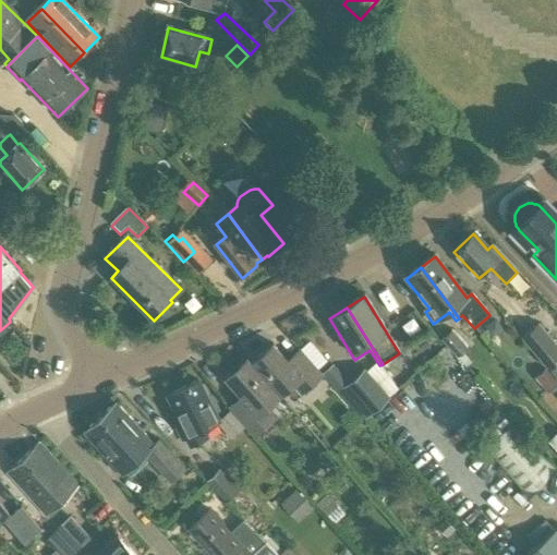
[(548,371),(556,362),(556,345),(540,325),(522,340),(548,371)]
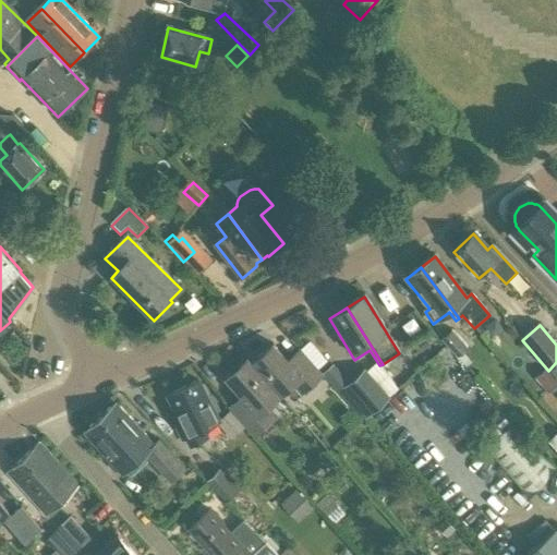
[(469,349),(452,332),(442,341),(458,360),(469,349)]
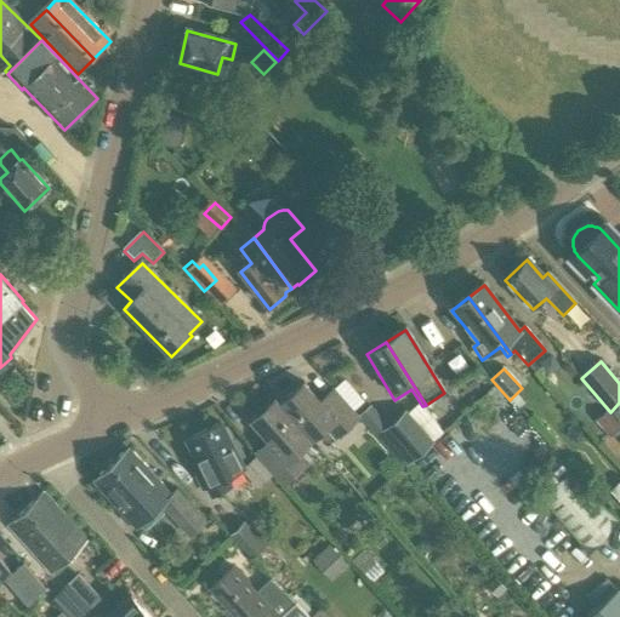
[(303,384),(280,406),(279,406),(313,443),(325,430),(335,441),(358,420),(333,392),(320,403),(303,384)]
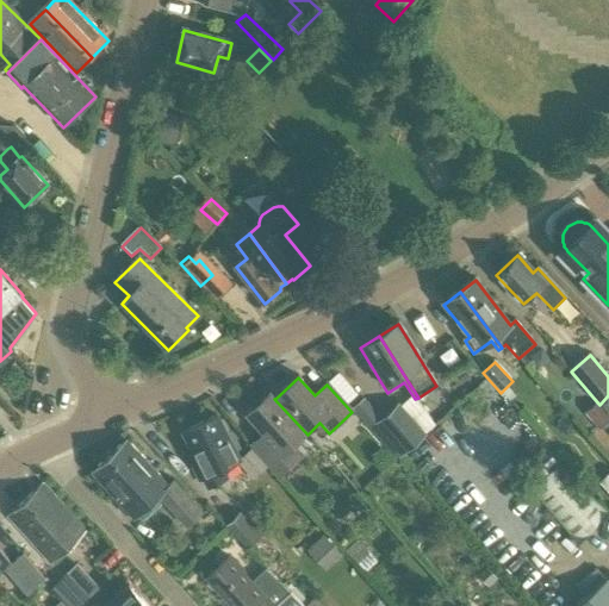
[(532,405),(545,393),(533,381),(521,393),(532,405)]
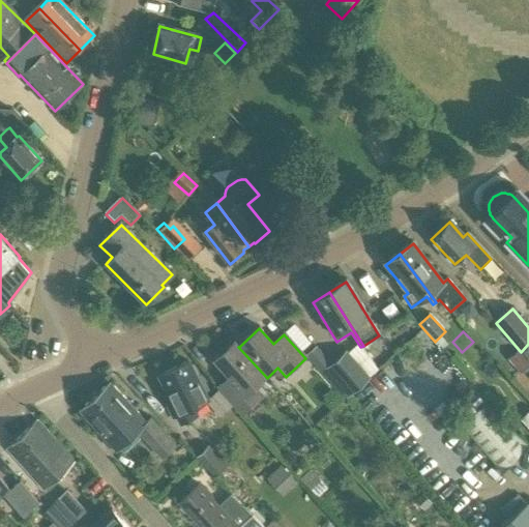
[(238,347),(239,347),(235,343),(213,361),(230,378),(218,388),(242,416),(262,399),(254,389),(267,378),(238,347)]
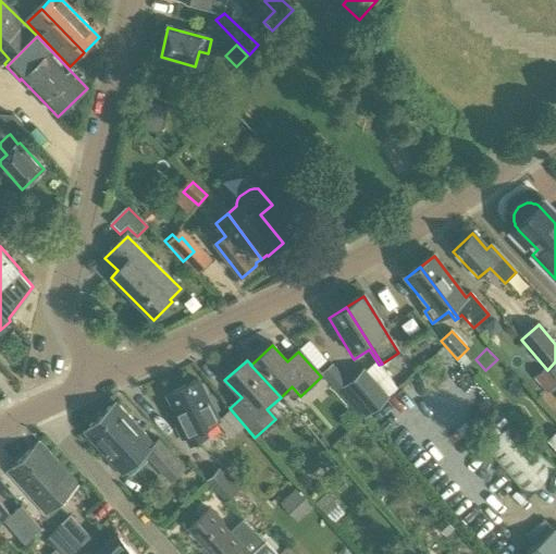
[(399,390),(379,365),(369,373),(366,369),(349,383),(333,366),(322,376),(342,398),(340,401),(347,409),(349,407),(362,422),(391,397),(399,390)]
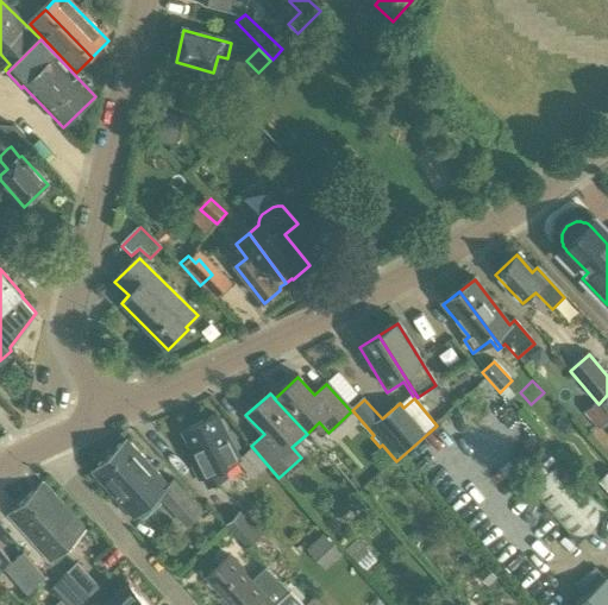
[(601,432),(607,426),(607,417),(597,405),(587,414),(601,432)]
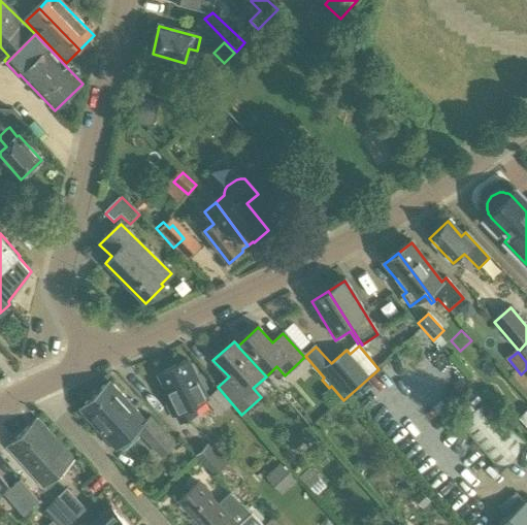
[(206,399),(188,362),(160,375),(172,400),(167,402),(175,416),(206,399)]
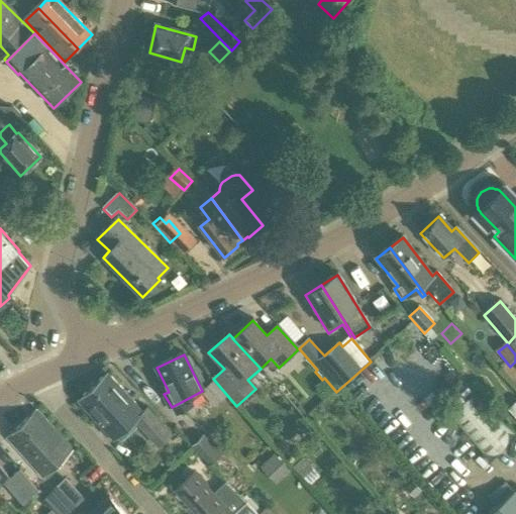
[(93,388),(128,427),(134,421),(159,448),(173,436),(147,408),(142,413),(108,374),(93,388)]
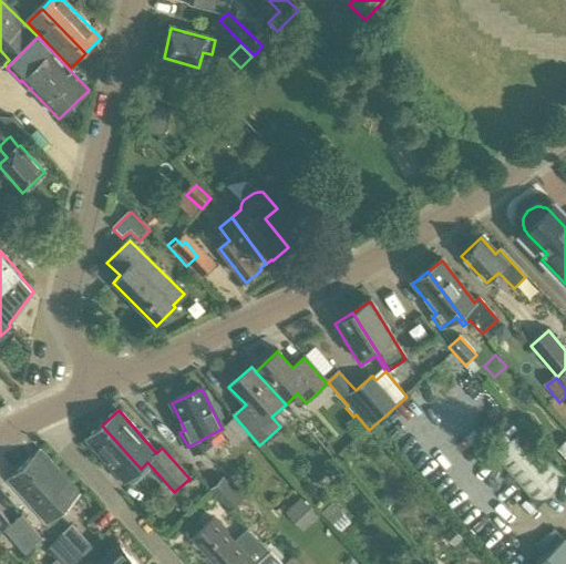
[(141,469),(102,426),(85,440),(124,483),(141,469)]
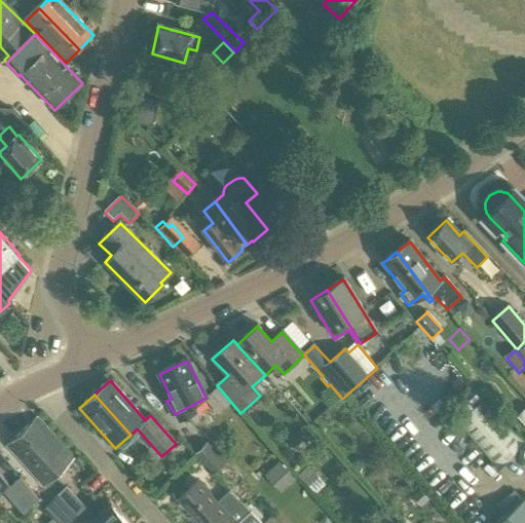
[(496,472),(524,448),(524,446),(484,401),(456,425),(496,472)]
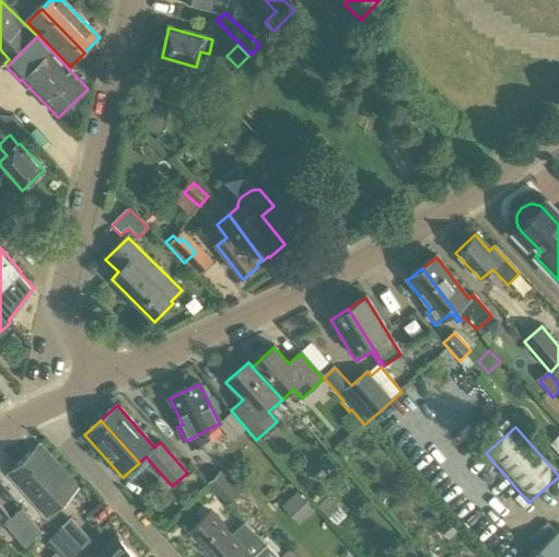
[(558,429),(545,441),(558,455),(558,429)]
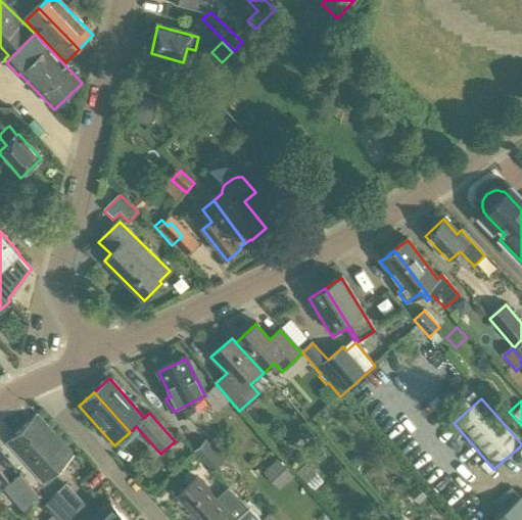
[(75,457),(38,418),(8,445),(45,485),(75,457)]
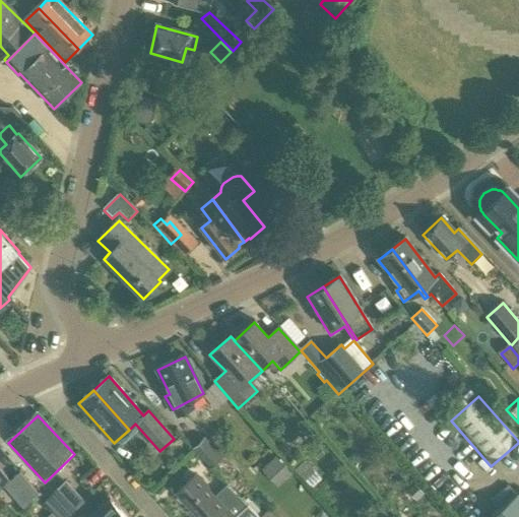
[(223,458),(204,437),(192,449),(220,479),(224,483),(228,479),(234,486),(242,477),(223,458)]
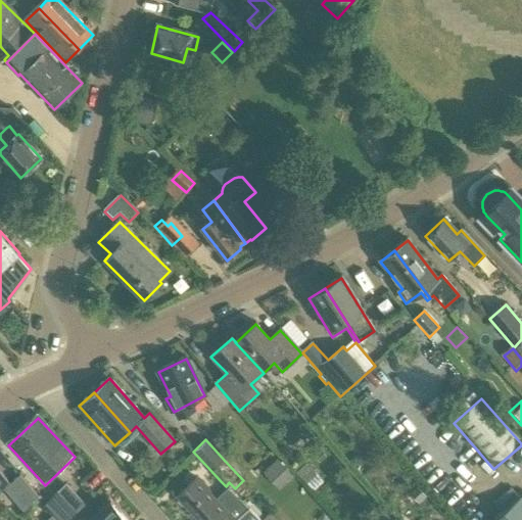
[(277,460),(268,468),(284,485),(293,477),(277,460)]
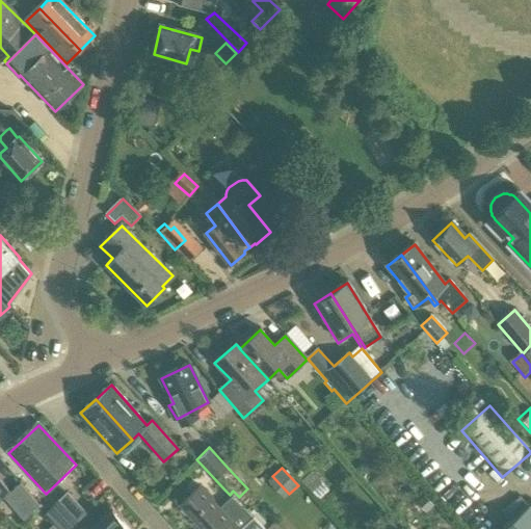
[(312,474),(302,482),(301,483),(312,495),(313,494),(320,501),(329,493),(312,474)]
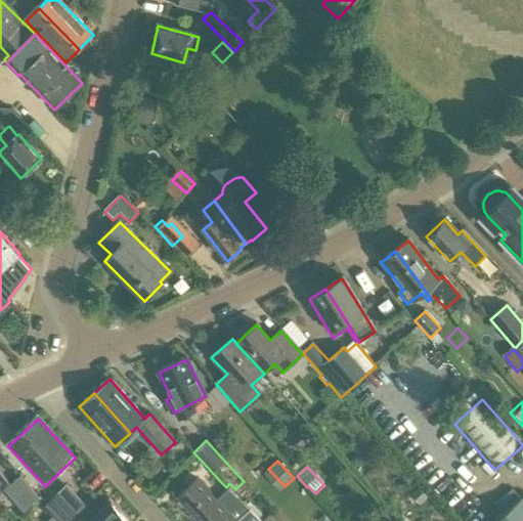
[(0,489),(1,489),(23,515),(39,501),(19,478),(9,485),(0,474),(0,489)]
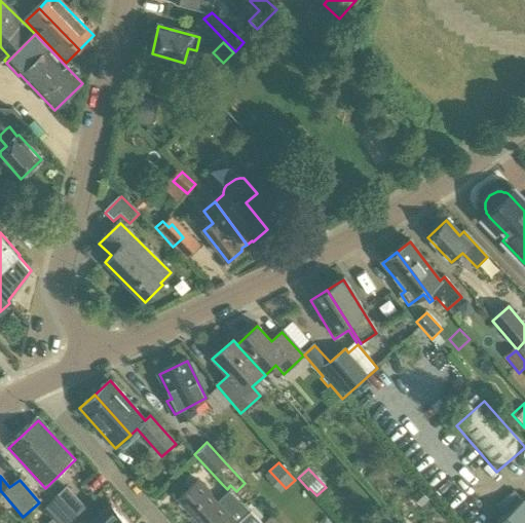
[(231,493),(220,505),(199,482),(179,500),(198,522),(240,522),(252,513),(242,502),(240,505),(231,493)]
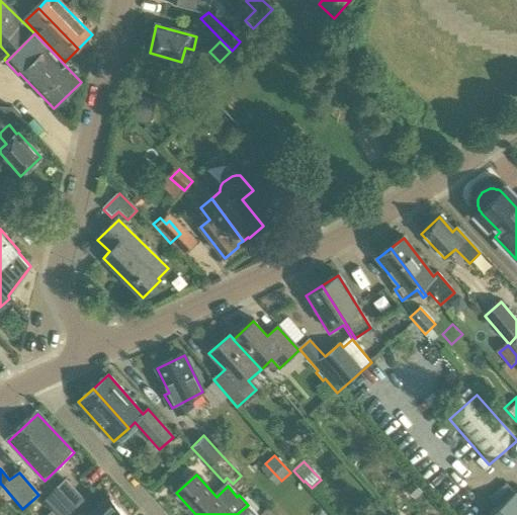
[(413,485),(406,492),(416,501),(423,494),(413,485)]
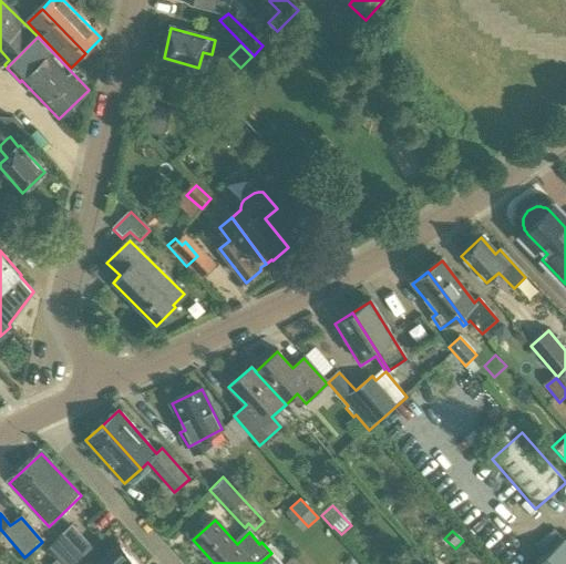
[(565,539),(564,541),(555,531),(537,547),(545,556),(537,563),(565,563),(565,539)]
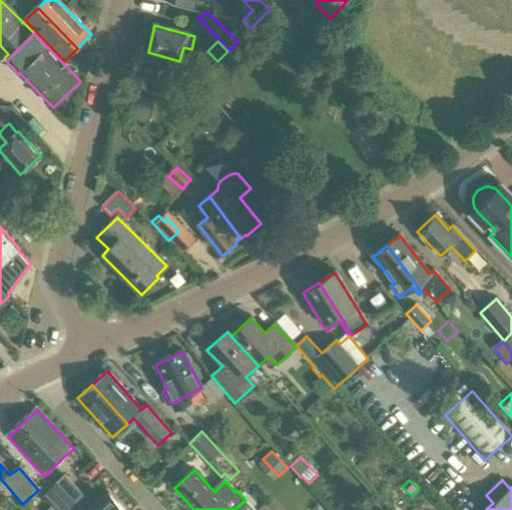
[(69,509),(75,504),(64,493),(52,504),(58,509),(69,509)]
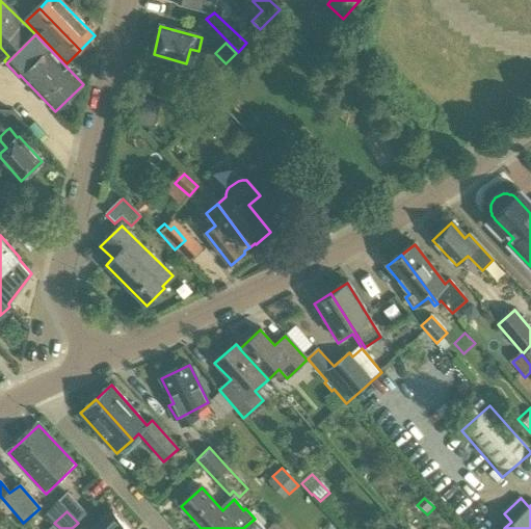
[(127,528),(113,513),(96,528),(127,528)]
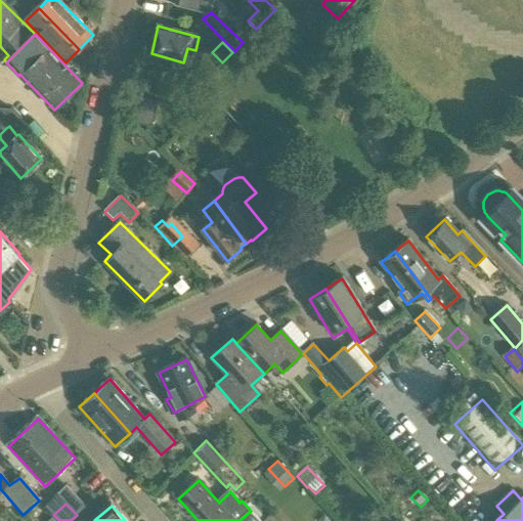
[(262,520),(252,510),(251,511),(240,520),(262,520)]
